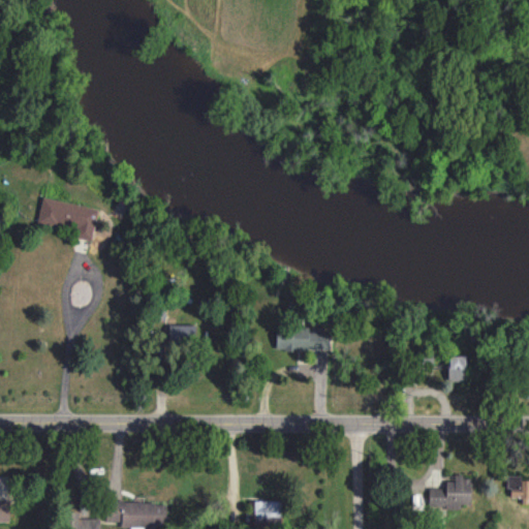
[(98,210),(42,196),(37,221),(76,230),(74,237),(91,241),(98,210)]
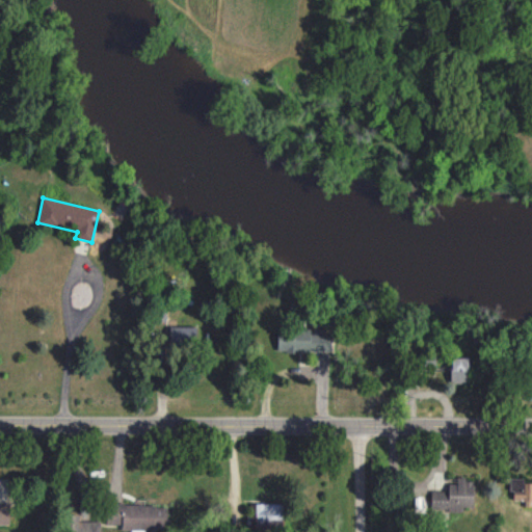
[(169,348),(195,349),(196,326),(169,326),(169,348)]
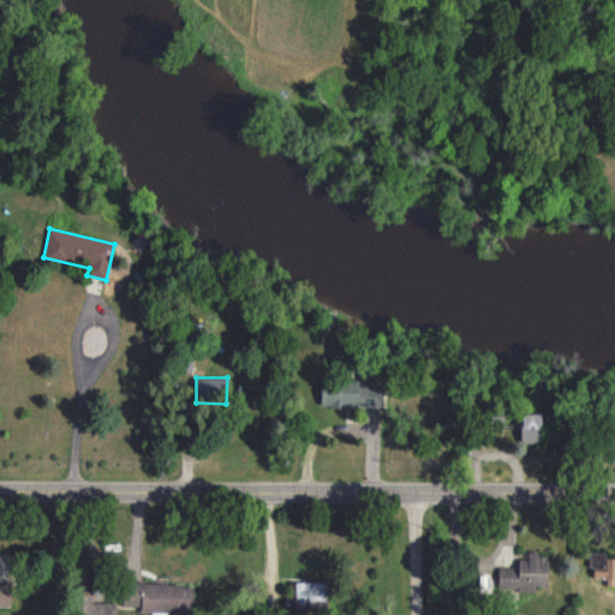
[(382,406),(382,380),(360,380),(360,381),(321,381),(321,406),(382,406)]
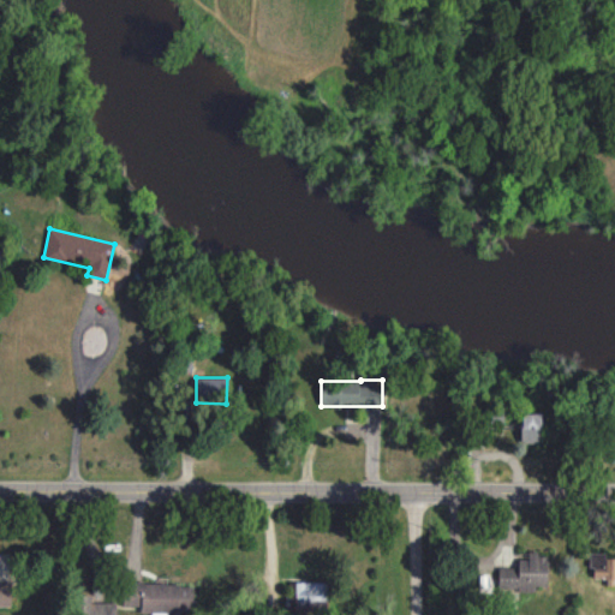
[(543,413),(521,413),(521,442),(543,442),(543,413)]
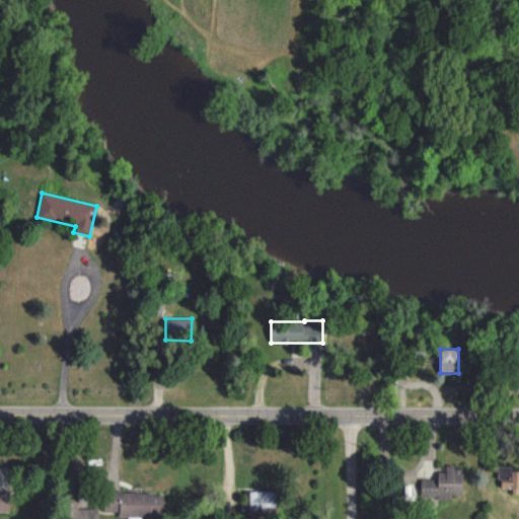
[(511,466),(499,466),(499,488),(511,488),(511,495),(518,494),(518,470),(511,471),(511,466)]
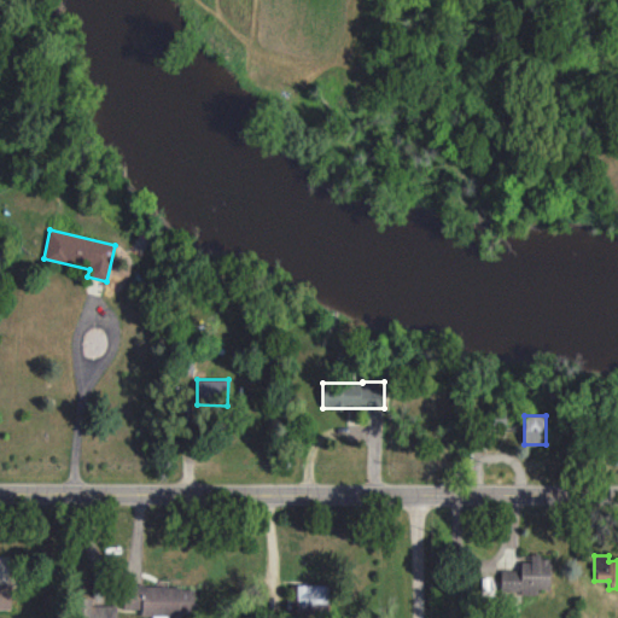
[(551,589),(549,557),(530,557),(530,561),(520,561),(522,570),(500,571),(501,593),(538,593),(538,589),(551,589)]
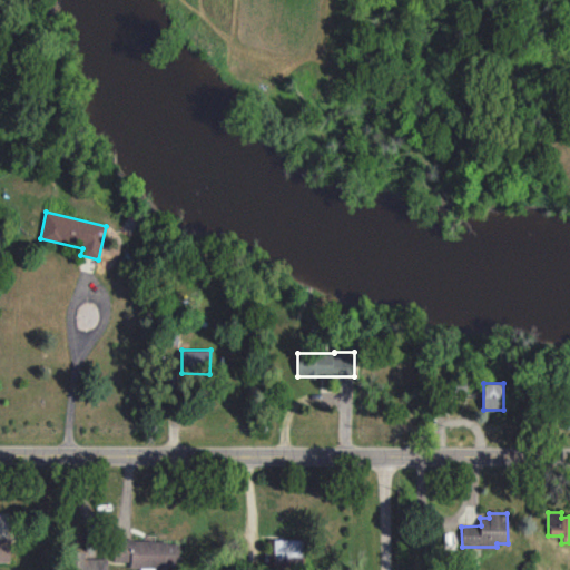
[(267,567),(303,566),(303,538),(266,539),(267,567)]
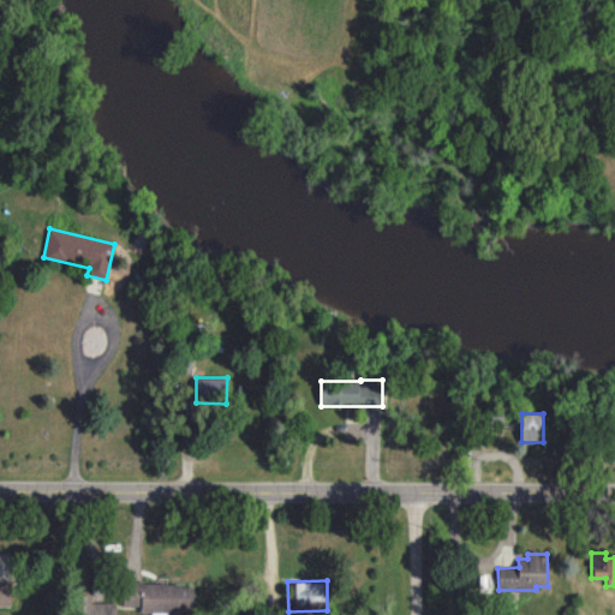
[(0,605),(11,605),(11,581),(0,581),(0,605)]
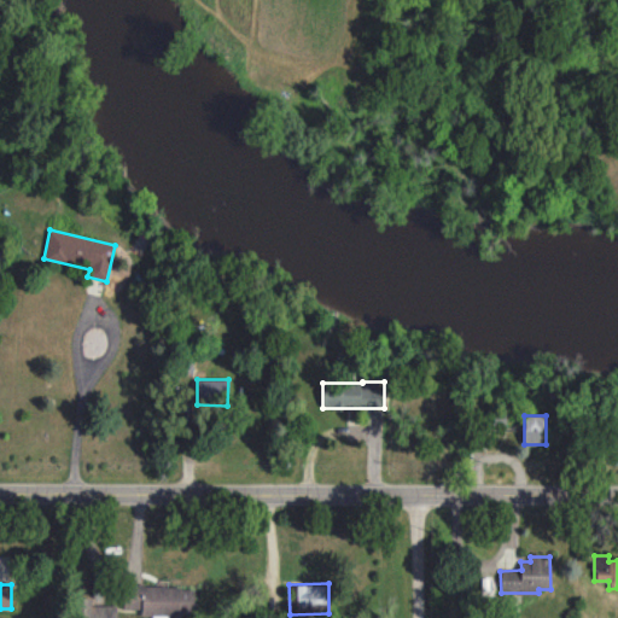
[(124,610),(141,610),(141,616),(194,616),(194,587),(124,586),(124,610)]
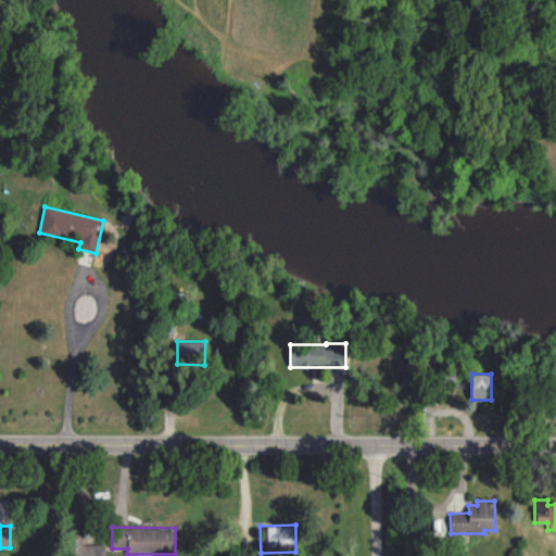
[(104,555),(104,544),(81,545),(81,538),(72,539),(72,555),(104,555)]
